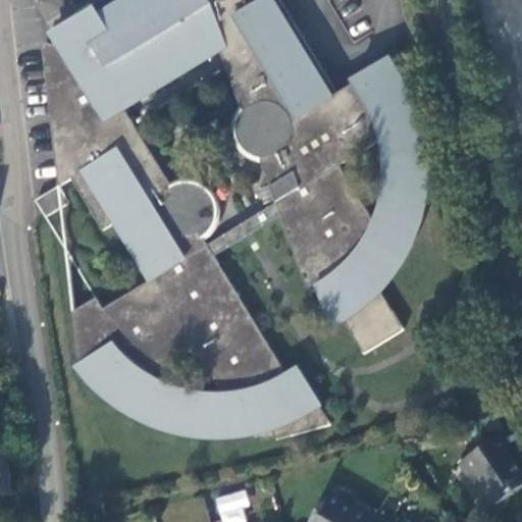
[(244,434),(257,432),(270,429),(288,431),(291,436),(330,425),(320,406),(321,405),(300,370),(288,376),(215,256),(281,215),(317,289),(310,294),(333,330),(347,322),(365,353),(406,329),(394,310),(388,313),(376,295),(382,292),(393,278),(402,264),(410,250),(417,235),(422,218),(425,202),(428,186),(428,168),(428,152),(425,135),(421,119),(416,103),(409,88),(400,73),(390,59),(355,80),(357,83),(333,97),(273,0),(124,0),(99,15),(93,5),(81,12),(88,24),(75,32),(71,24),(63,30),(63,29),(58,32),(53,34),(58,42),(53,45),(52,44),(51,43),(49,43),(48,43),(47,44),(45,45),(44,47),(60,186),(73,178),(104,229),(116,223),(151,280),(105,309),(98,298),(74,311),(79,345),(87,360),(81,364),(85,371),(82,373),(92,383),(102,394),(112,402),(124,409),(136,416),(149,422),(161,427),(175,431),(189,434),(202,435),(216,436),(229,436),(244,434)]
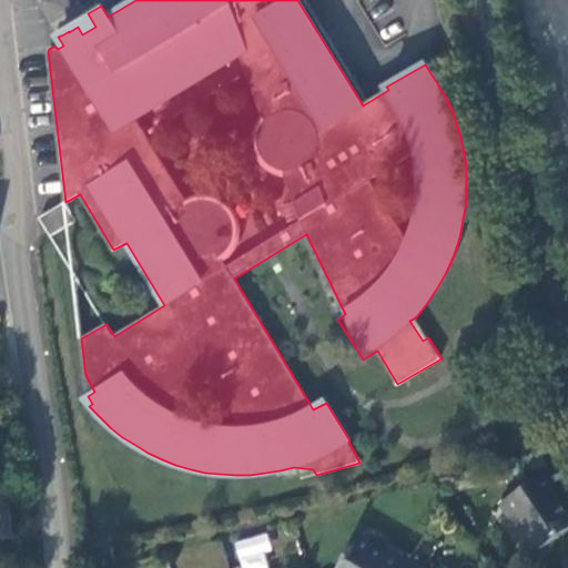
[(95,27),(88,13),(61,30),(63,34),(69,31),(69,32),(78,27),(82,34),(95,27)]
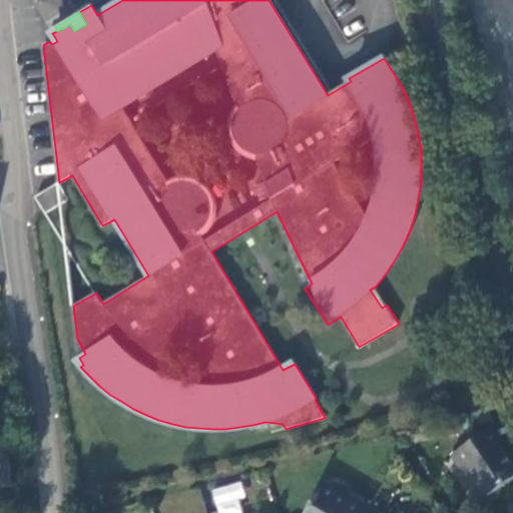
[(70,199),(59,182),(35,196),(46,213),(70,199)]
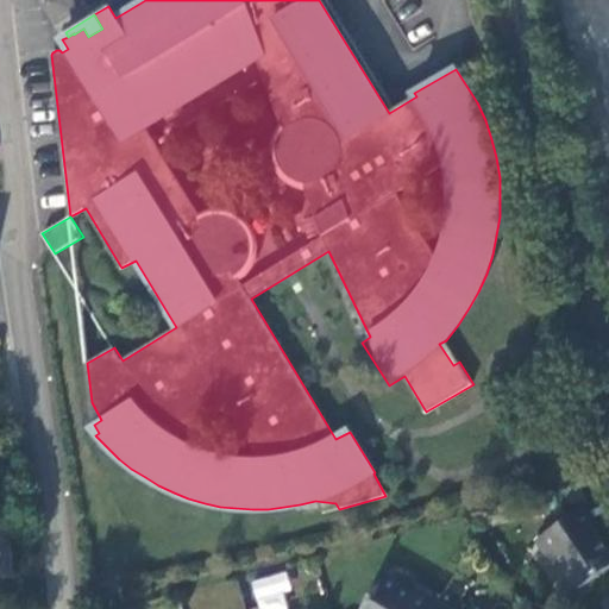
[(459,362),(446,340),(439,344),(453,365),(459,362)]
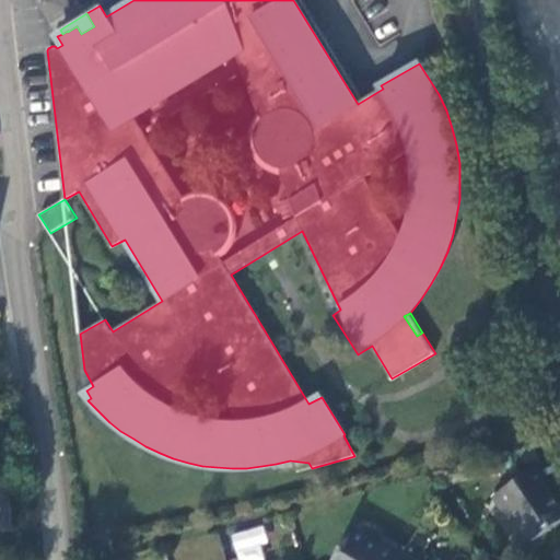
[(93,386),(84,370),(86,391),(93,386)]
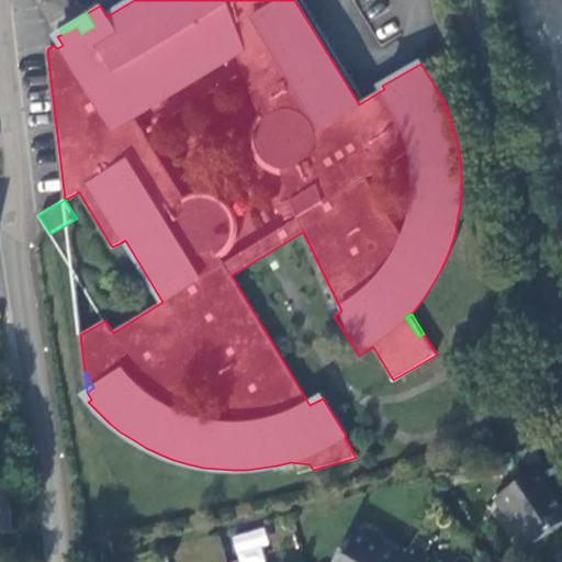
[(313,470),(310,464),(291,462),(298,473),(313,470)]
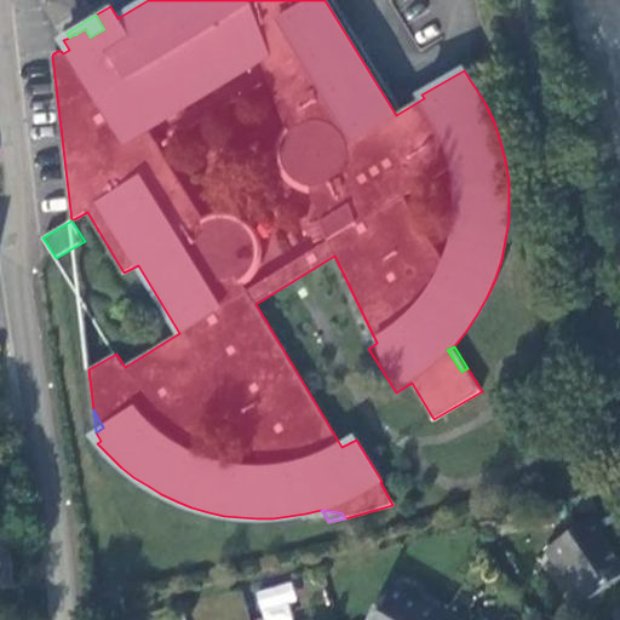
[(612,537),(598,516),(586,524),(595,538),(606,539),(612,537)]
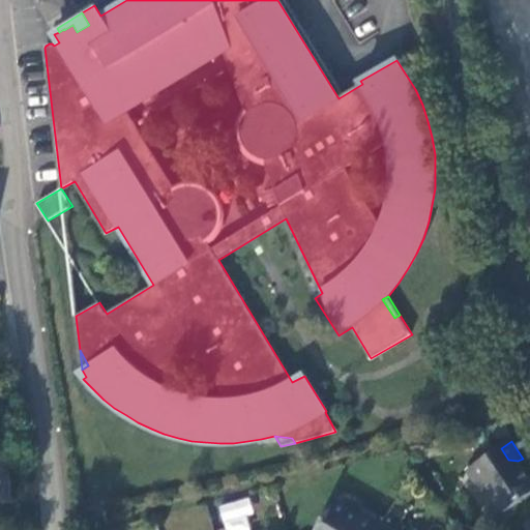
[(529,493),(529,478),(518,461),(508,460),(501,448),(468,470),(480,490),(488,484),(504,511),(529,493)]
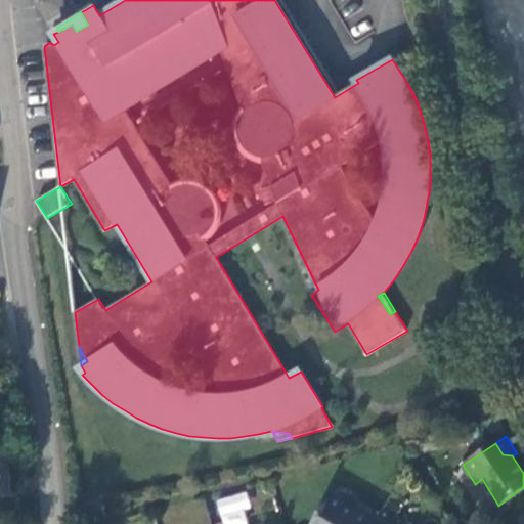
[(0,495),(10,494),(6,456),(0,456),(0,495)]
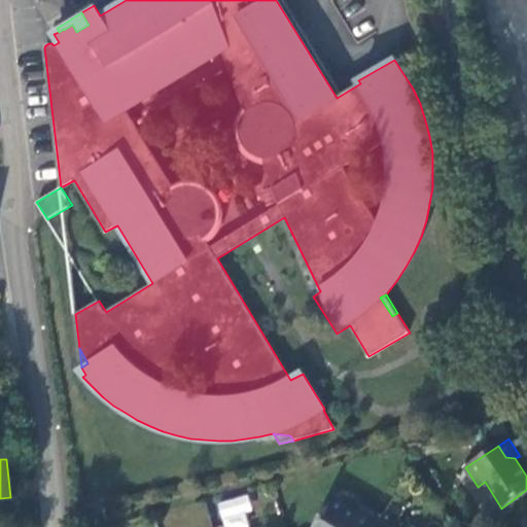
[(215,502),(222,526),(252,526),(254,526),(245,494),(215,502)]
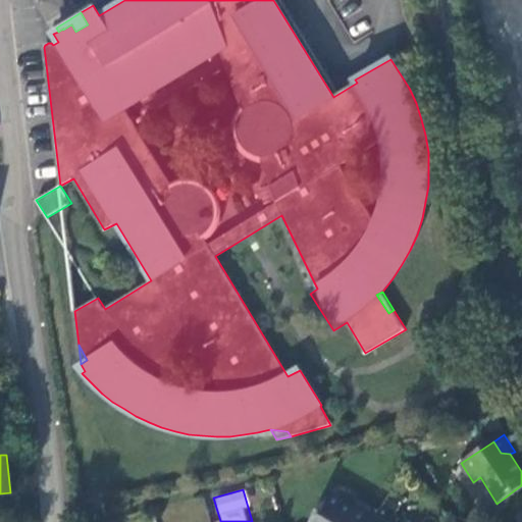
[(371,521),(377,514),(357,502),(353,509),(329,494),(324,501),(315,494),(307,508),(317,513),(312,521),(371,521)]
